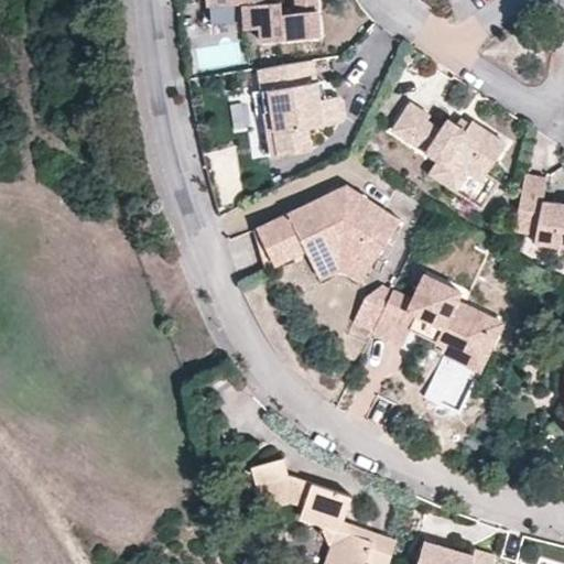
[(315,0),(204,0),(205,1),(226,0),(240,0),(241,2),(257,2),(258,24),(258,38),(317,35),(315,0)]
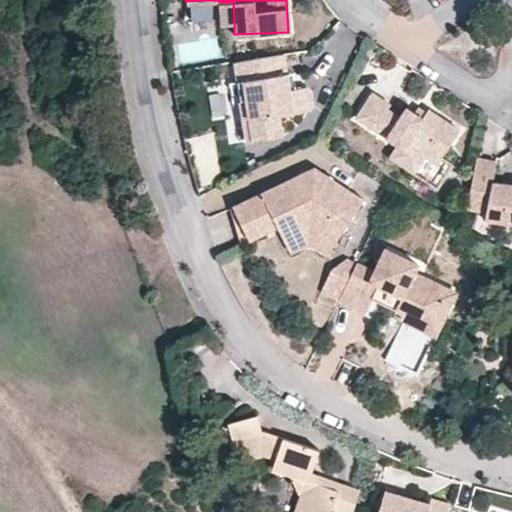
[(234,22),(233,2),(219,2),(220,23),(234,22)]
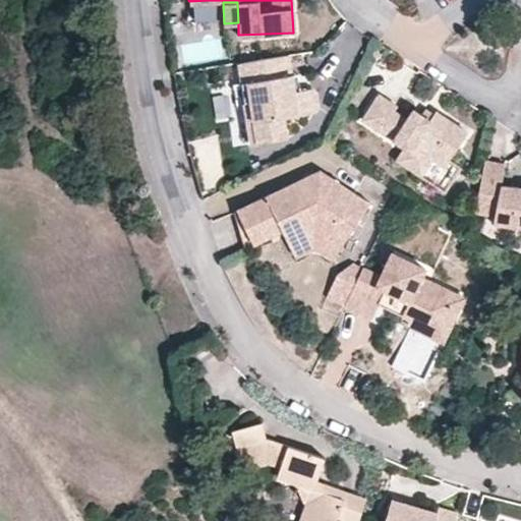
[(289,56),(239,63),(242,84),(249,83),(258,142),(287,138),(284,118),(313,114),(316,107),(315,96),(310,91),(304,92),(295,94),(292,76),(289,56)]
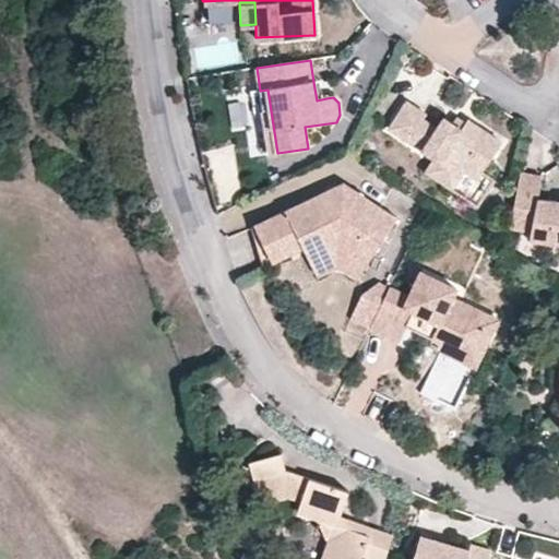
[(326,98),(323,80),(313,82),(317,100),(326,98)]
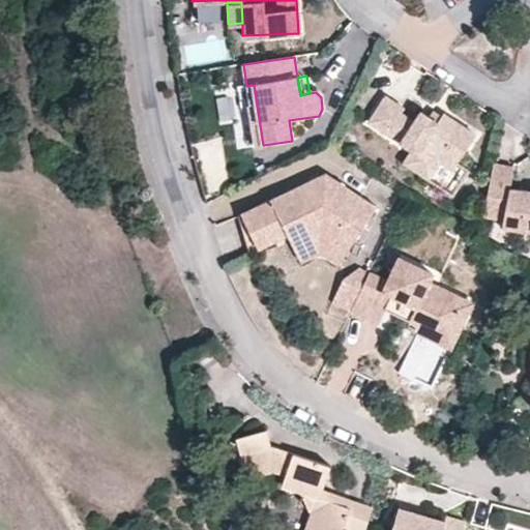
[(263,145),(254,85),(246,86),(256,147),(263,145)]
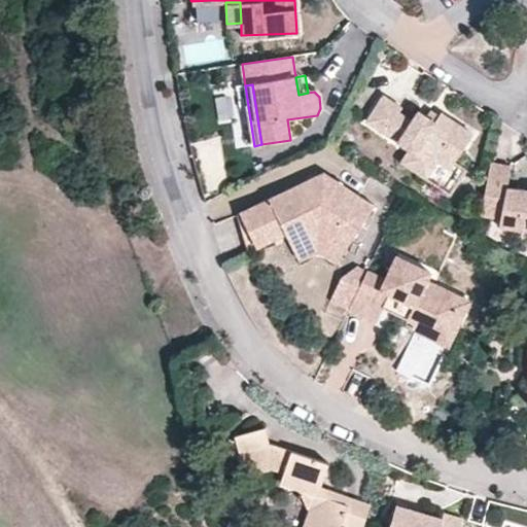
[(472,136),(441,114),(438,117),(434,124),(426,117),(418,112),(412,123),(398,113),(401,109),(383,97),(366,123),(398,144),(402,137),(418,147),(414,153),(411,157),(430,171),(436,162),(450,170),(472,136)]
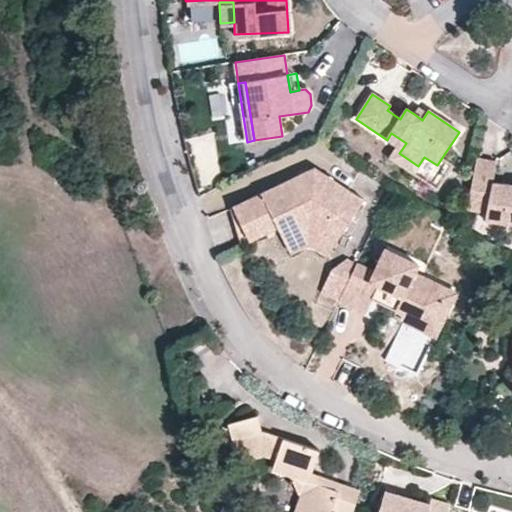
[(426,114),(417,109),(414,114),(422,120),(426,114)]
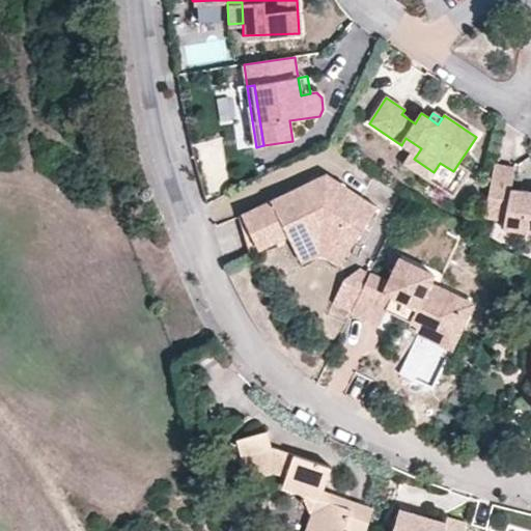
[(421,148),(406,138),(401,145),(412,151),(417,155),(421,148)]
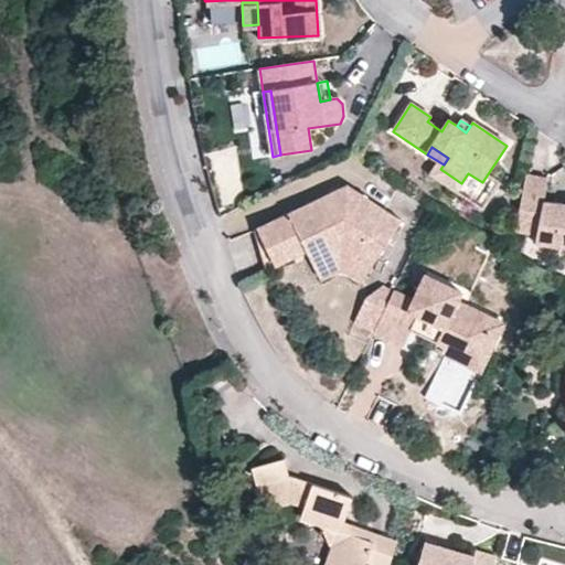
[(461,183),(440,169),(444,164),(438,161),(429,176),(456,192),(461,183)]
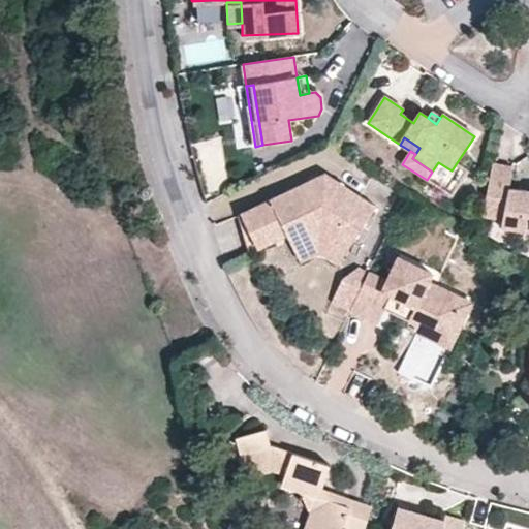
[(528,244),(528,201),(521,201),(505,199),(507,189),(511,168),(492,164),(481,215),(500,218),(502,214),(518,217),(517,229),(528,230),(528,241),(528,244)]
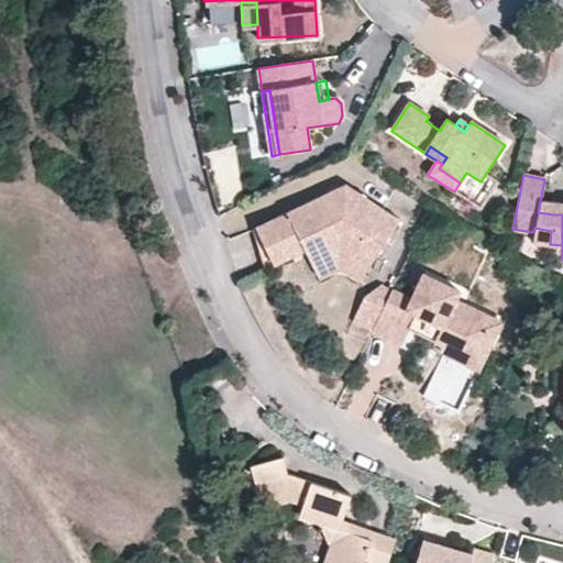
[(344,187),(330,194),(338,214),(349,216),(359,196),(344,187)]
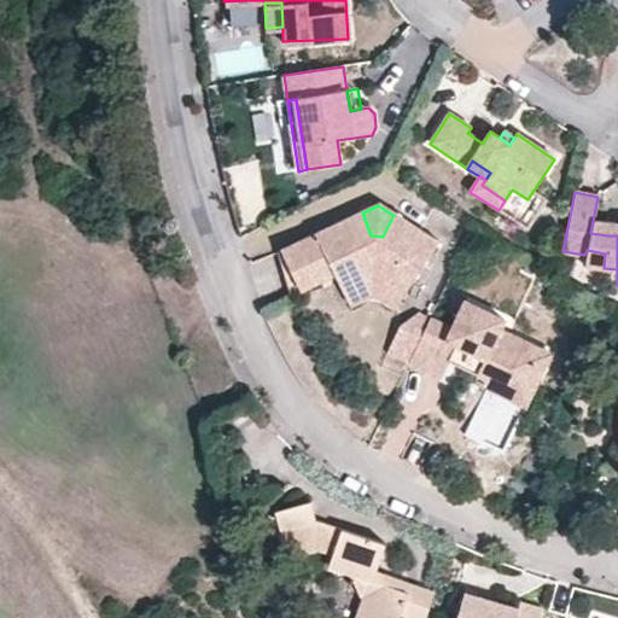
[(362,213),(313,235),(331,277),(338,290),(375,273),(406,292),(437,242),(394,215),(383,237),(371,235),(362,213)]
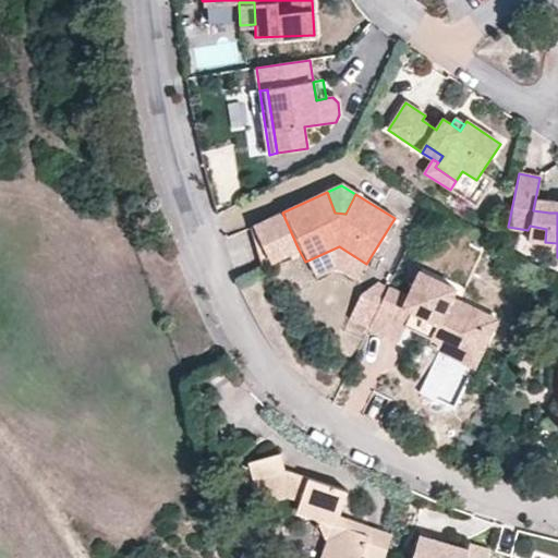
[(557,202),(535,199),(533,210),(549,213),(557,213),(557,202)]
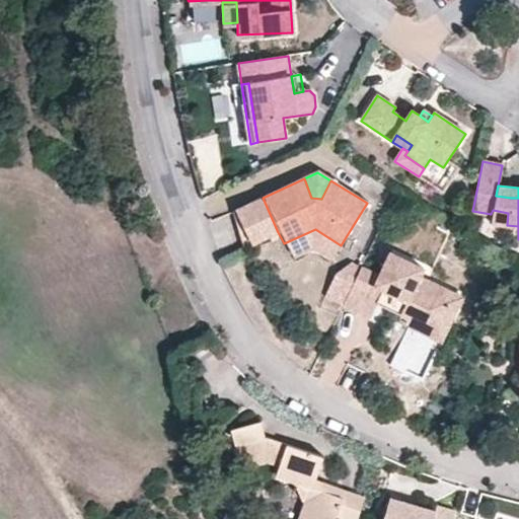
[(278,232),(263,198),(235,211),(250,244),(278,232)]
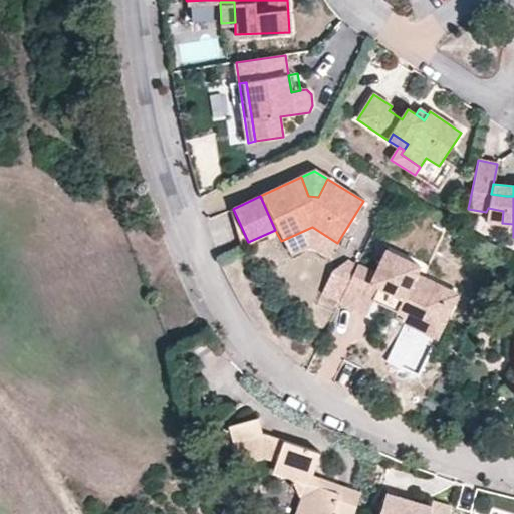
[(503,211),(488,208),(486,212),(485,220),(502,223),(503,211)]
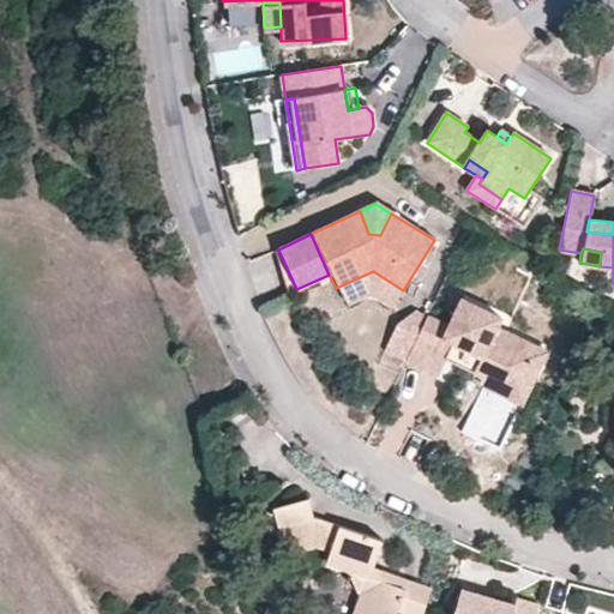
[(373,271),(336,288),(344,304),(369,293),(393,306),(403,290),(373,271)]
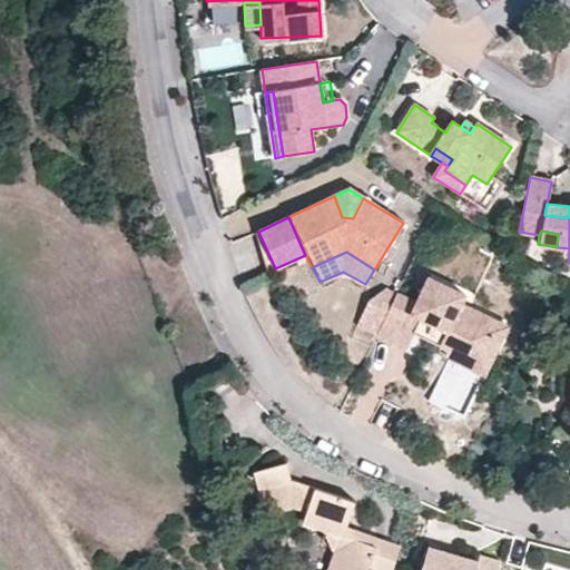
[(458,346),(493,362),(510,326),(462,304),(465,295),(428,278),(416,303),(396,294),(377,335),(376,337),(406,351),(413,334),(418,327),(426,332),(423,340),(446,350),(458,346)]
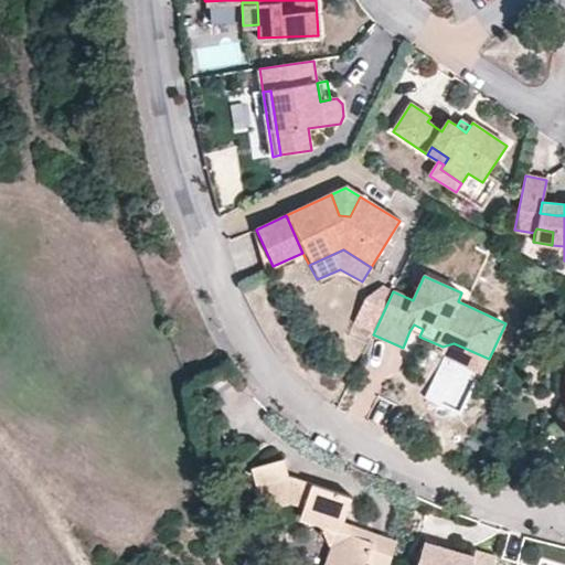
[(353,321),(374,332),(393,291),(394,288),(381,283),(365,295),(353,321)]
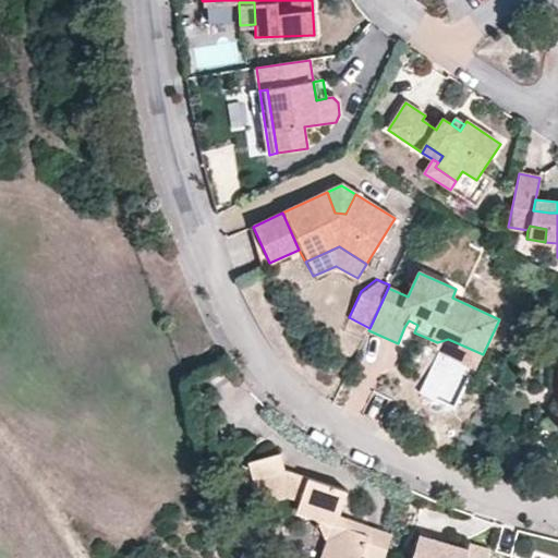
[(417,325),(409,320),(404,327),(414,332),(417,325)]
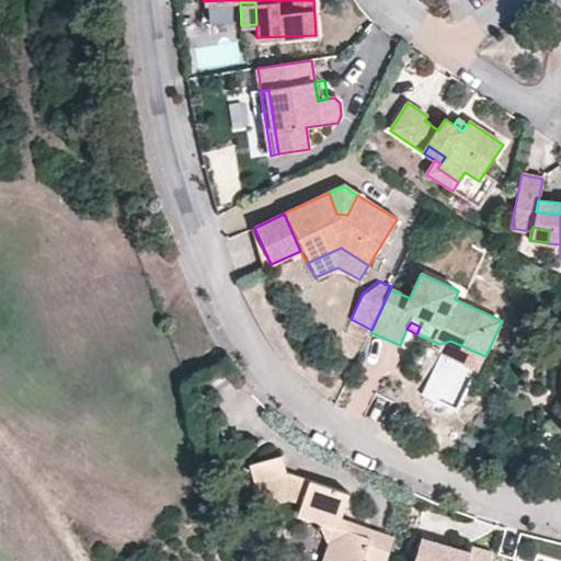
[(485,356),(450,341),(439,344),(444,354),(479,370),(485,356)]
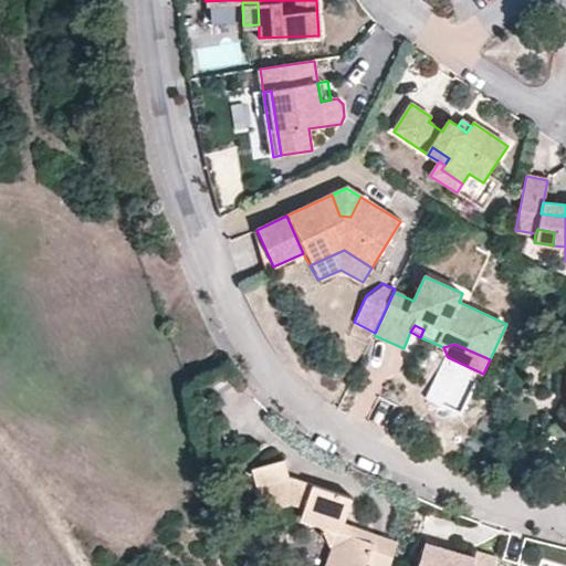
[(248,471),(264,512),(290,502),(304,507),(301,519),(323,526),(331,546),(324,565),(363,565),(373,540),(353,533),(345,538),(344,530),(347,496),(289,474),(285,478),(278,460),(248,471)]
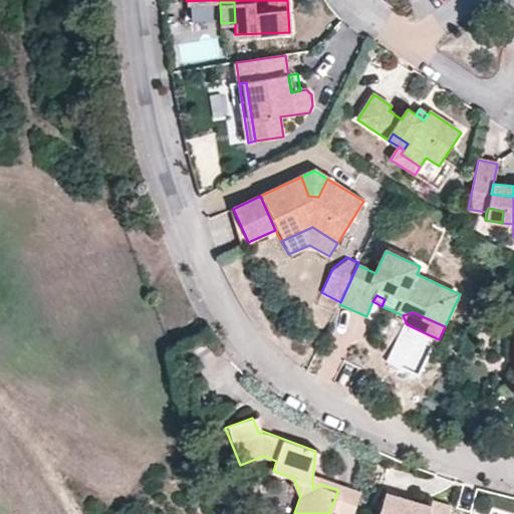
[(420,513),(410,512),(414,500),(386,492),(378,513),(449,513),(452,507),(432,500),(431,505),(428,513),(420,513)]
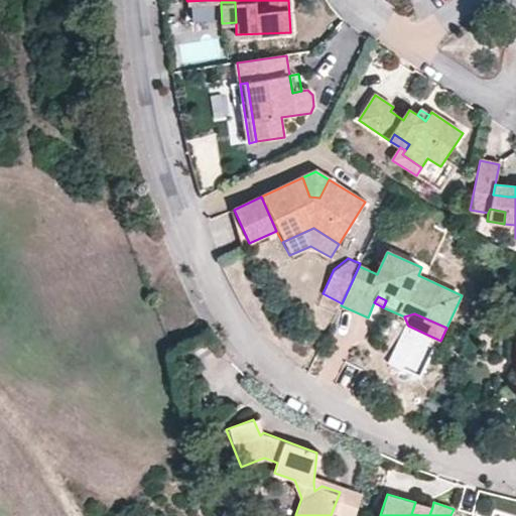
[(429,515),(432,507),(415,502),(411,514),(421,515),(429,515)]
